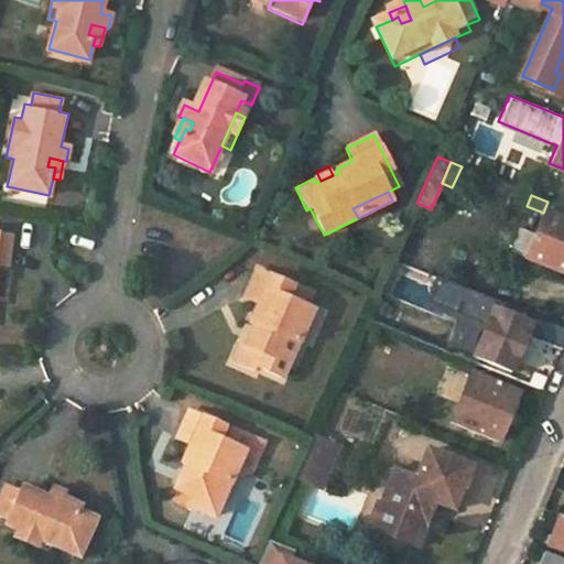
[(563,207),(548,202),(543,213),(535,231),(520,225),(510,249),(563,270),(563,207)]
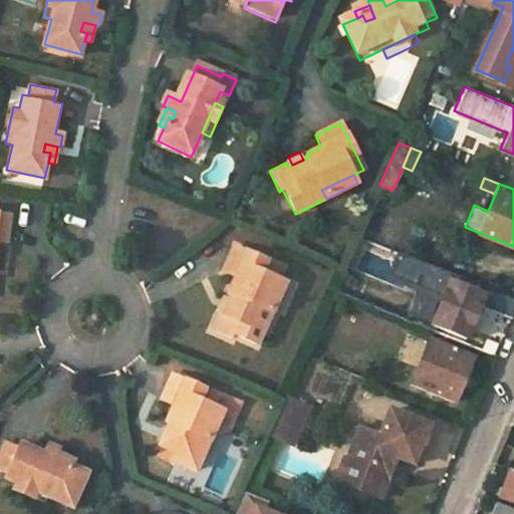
[(0,238),(11,240),(13,212),(0,211),(0,238)]
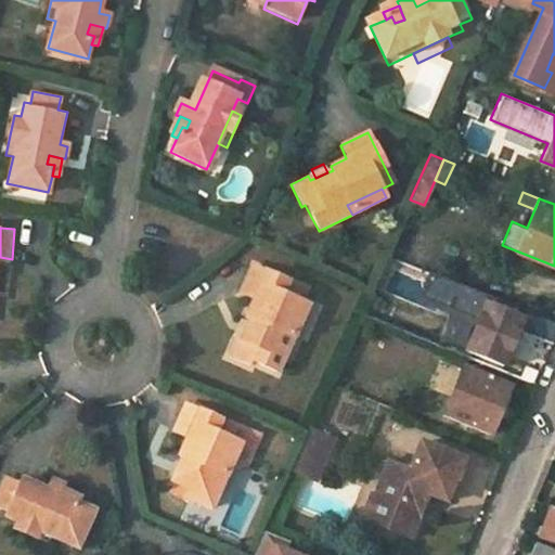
[(284,334),(298,299),(304,287),(252,265),(239,294),(250,299),(243,317),(248,319),(246,322),(241,335),(239,339),(234,337),(227,356),(248,364),(250,360),(276,371),(292,337),(284,334)]
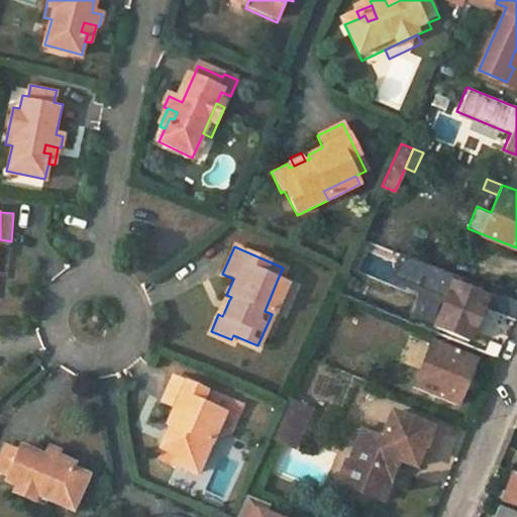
[(516,309),(516,300),(437,268),(431,284),(447,290),(432,325),(468,340),(484,302),(515,314),(516,309)]
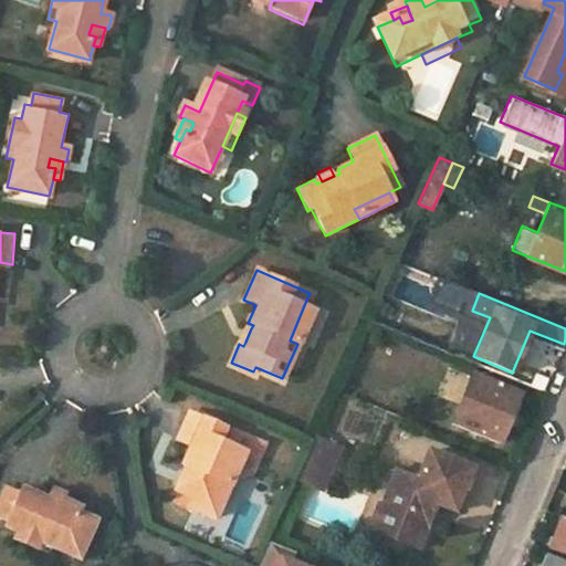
[(297,344),(312,308),(304,305),(290,341),(297,344)]
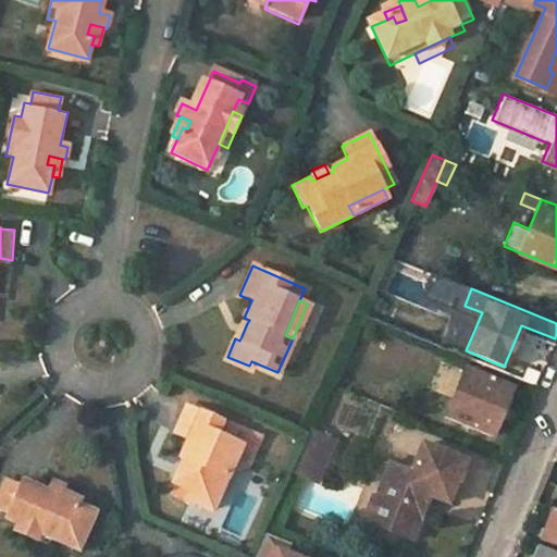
[(465,306),(448,344),(466,350),(482,312),(465,306)]
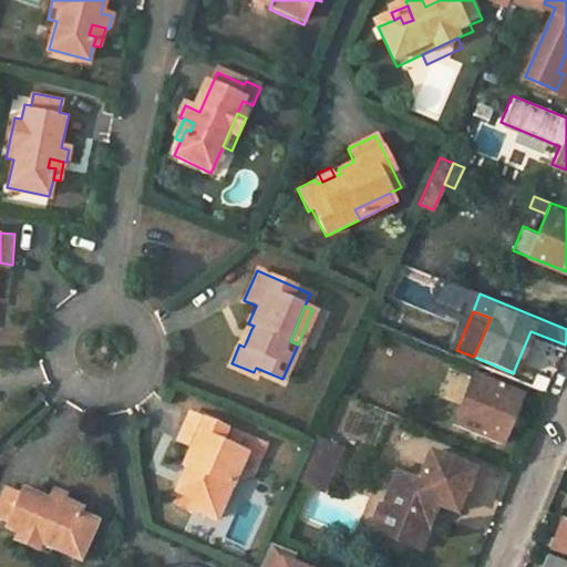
[(234,337),(246,342),(251,329),(239,323),(234,337)]
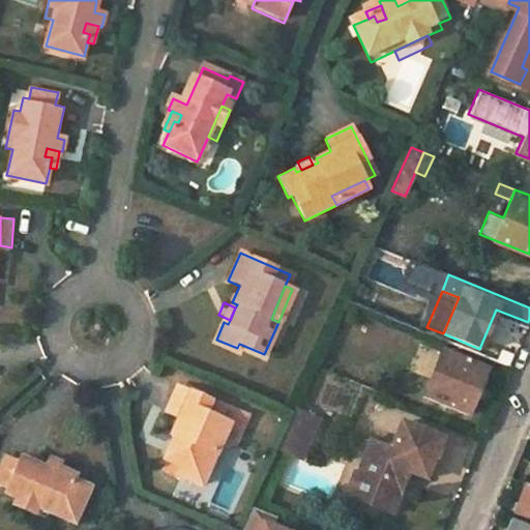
[(469,412),(487,369),(442,351),(439,358),(434,371),(424,394),(469,412)]
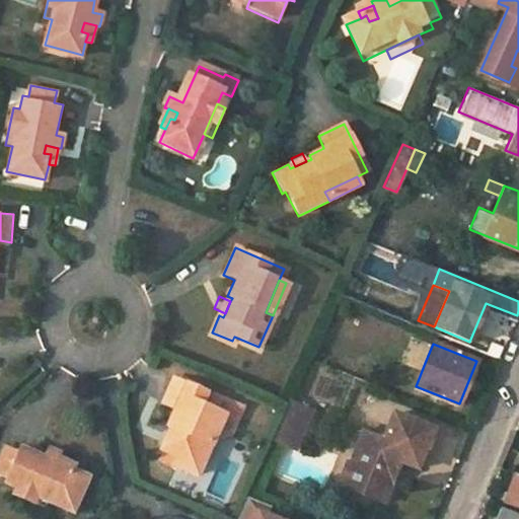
[(424,348),(419,361),(425,363),(430,351),(424,348)]
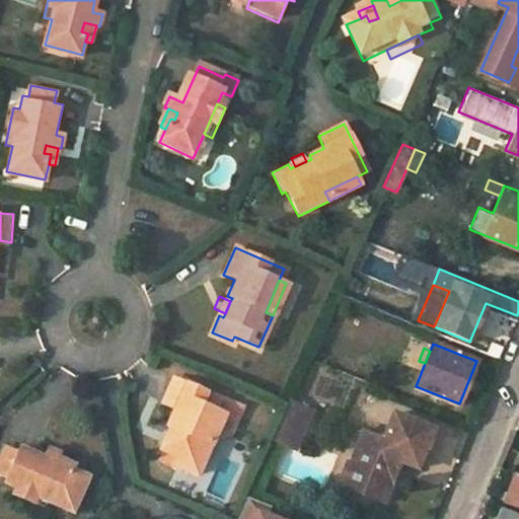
[(172,406),(164,424),(168,426),(158,450),(174,456),(171,463),(195,473),(208,445),(199,441),(218,396),(172,375),(161,401),(172,406)]
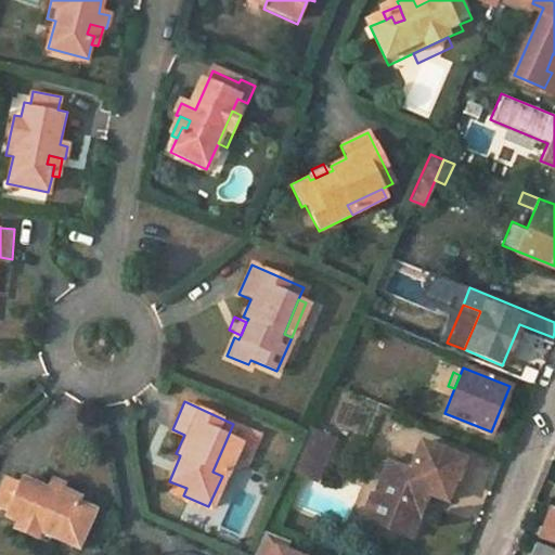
[(233,424),(213,472),(222,476),(242,463),(255,434),(233,424)]
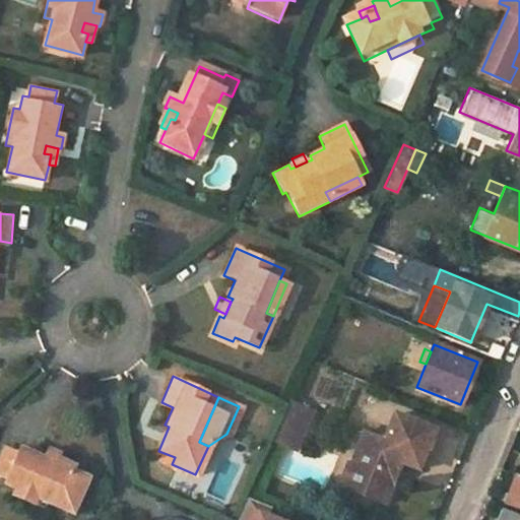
[(383,505),(399,463),(416,469),(432,431),(391,413),(381,441),(356,432),(344,462),(352,475),(346,491),(383,505)]
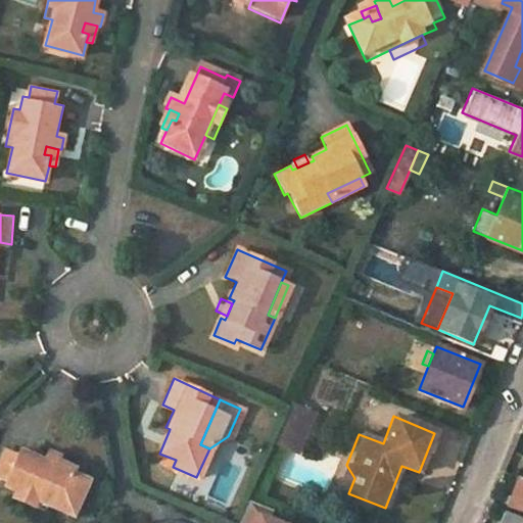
[(48,455),(22,443),(19,449),(8,444),(0,463),(0,470),(9,474),(7,480),(16,483),(13,491),(47,506),(50,497),(74,507),(90,471),(74,465),(66,462),(64,466),(56,463),(61,452),(62,447),(52,443),(48,455)]
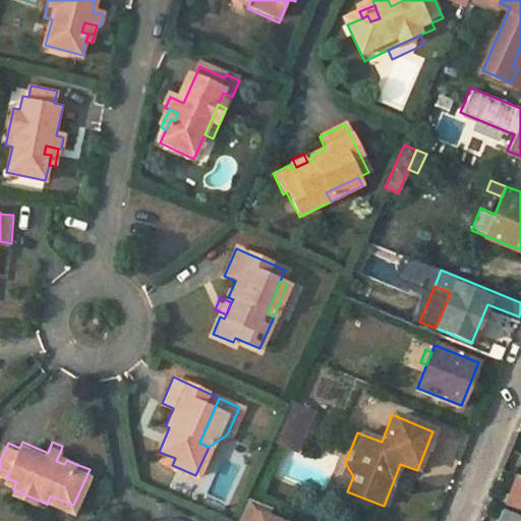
[(66,460),(73,463),(76,456),(61,450),(56,461),(64,464),(66,460)]
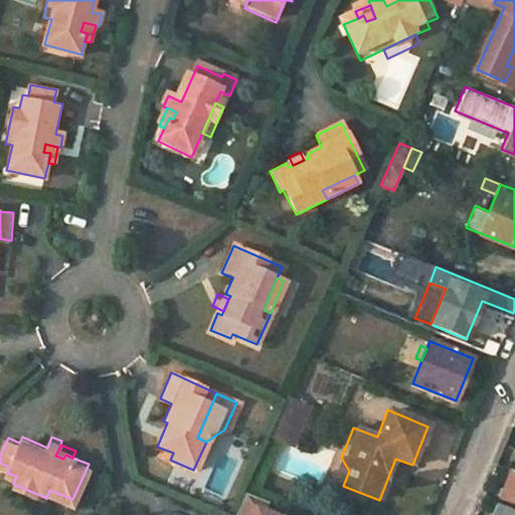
[(343,486),(349,471),(341,458),(331,482),(343,486)]
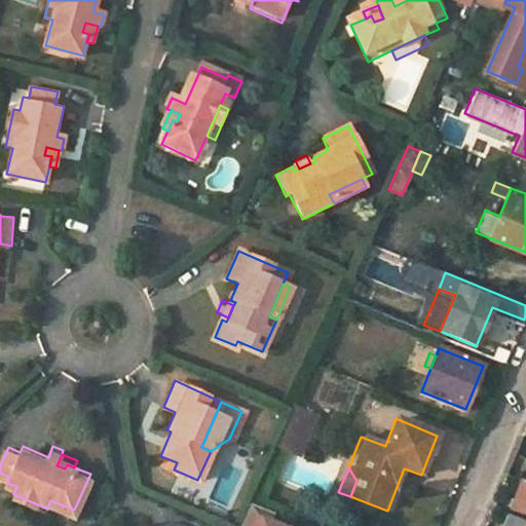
[(525,514),(525,481),(521,480),(510,508),(525,514)]
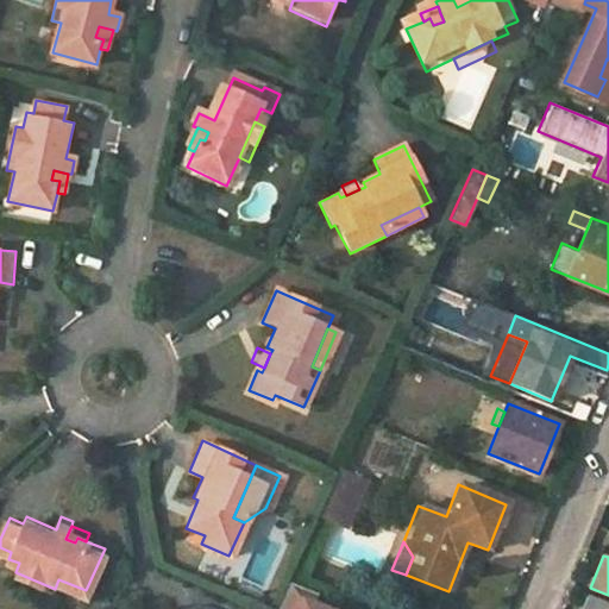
[(318,608),(311,606),(315,594),(289,583),(276,608),(318,608)]
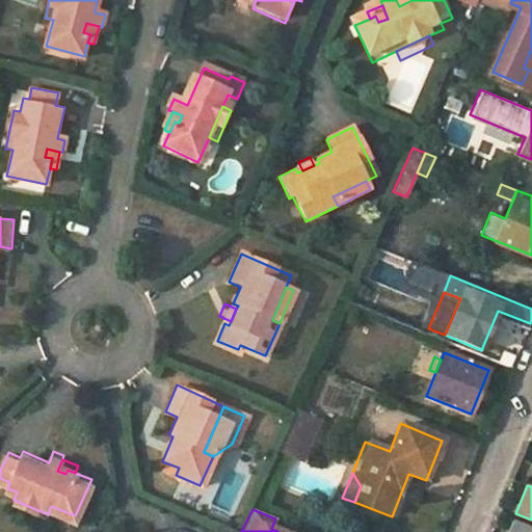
[(531,531),(531,526),(513,520),(508,531),(531,531)]
